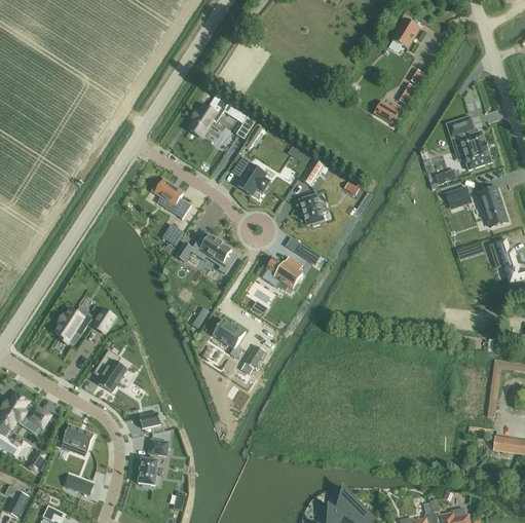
[(339,6),(338,12),(346,14),(348,5),(341,4),(341,6),(339,6)]
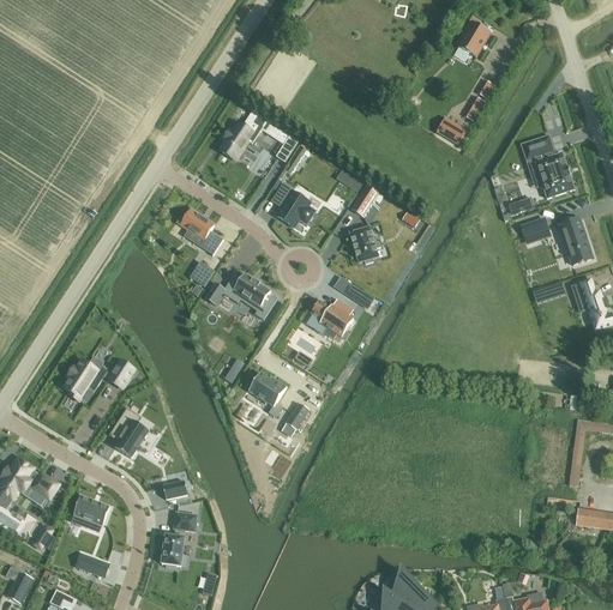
[(472,19),(456,44),(475,56),(490,31),(472,19)]
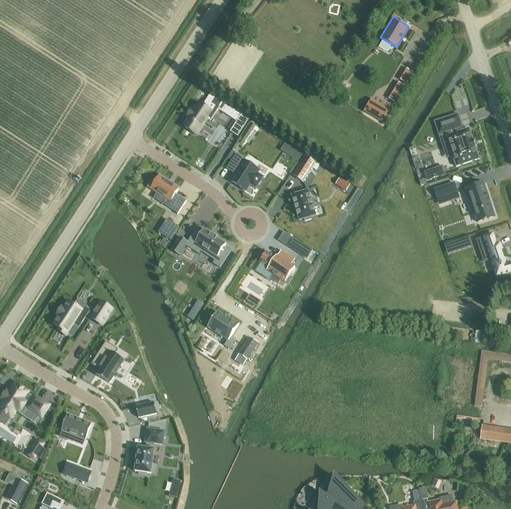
[(404,66),(398,77),(405,81),(411,70),(404,66)]
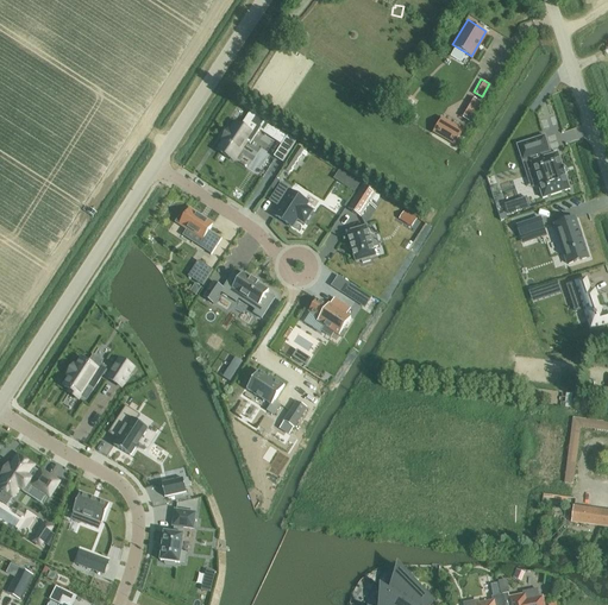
[(471,95),(461,114),(468,118),(480,100),(471,95)]
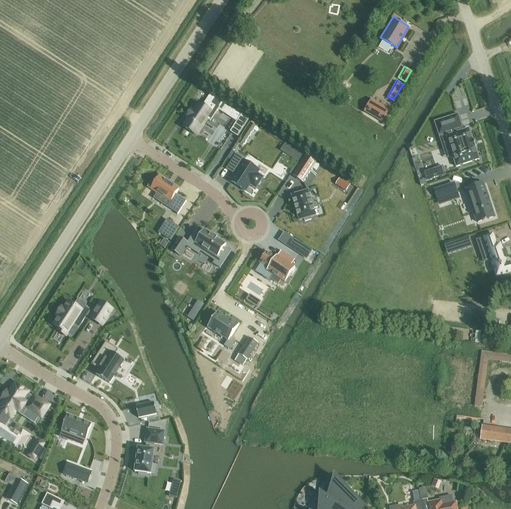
[(188,116),(182,125),(195,133),(205,118),(209,120),(217,108),(221,110),(226,102),(210,92),(202,104),(198,101),(193,108),(192,107),(186,115),(188,116)]
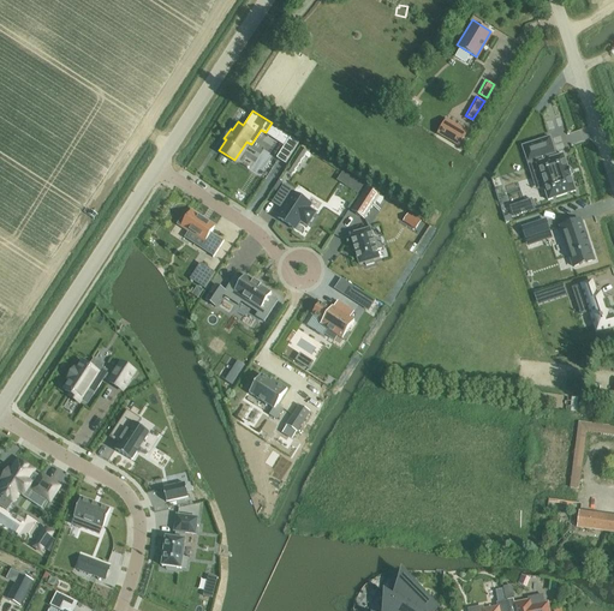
[(445,117),(436,131),(458,144),(466,129),(445,117)]
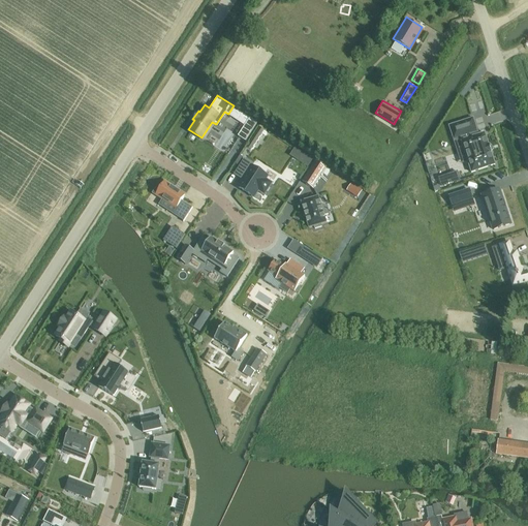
[(248,116),(237,133),(245,140),(256,121),(248,116)]
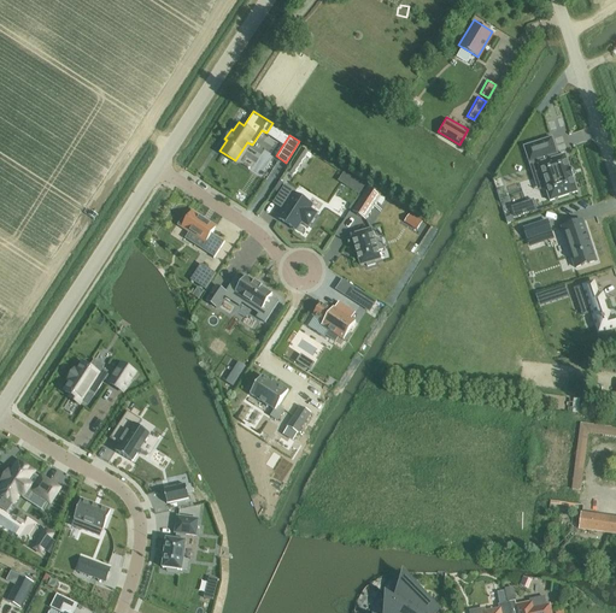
[(551,135),(523,145),(528,159),(531,159),(535,175),(540,172),(545,186),(549,196),(549,199),(551,198),(550,198),(574,190),(576,190),(575,188),(572,176),(573,176),(573,174),(570,168),(569,166),(568,166),(564,154),(564,152),(562,153),(553,157),(552,152),(556,151),(551,135)]
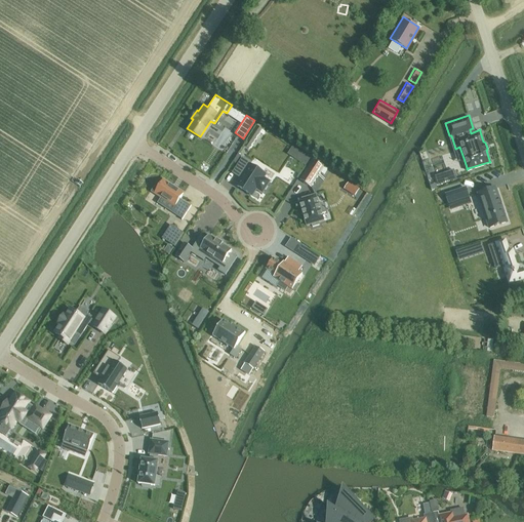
[(256,124),(247,139),(251,142),(258,130),(262,132),(264,129),(260,127),(263,125),(256,121),(255,123),(256,124)]
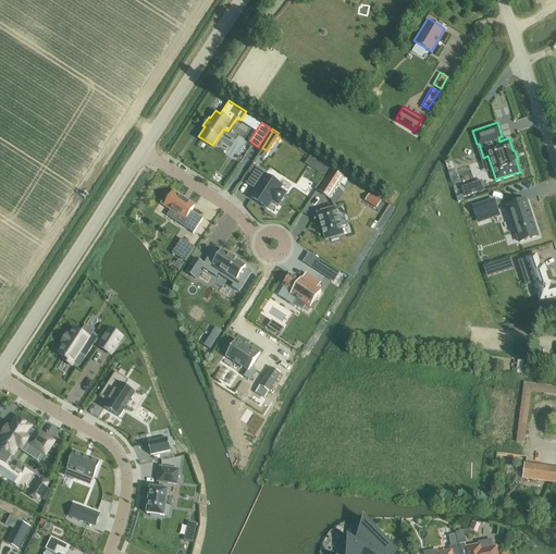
[(309,154),(306,159),(312,163),(316,158),(309,154)]
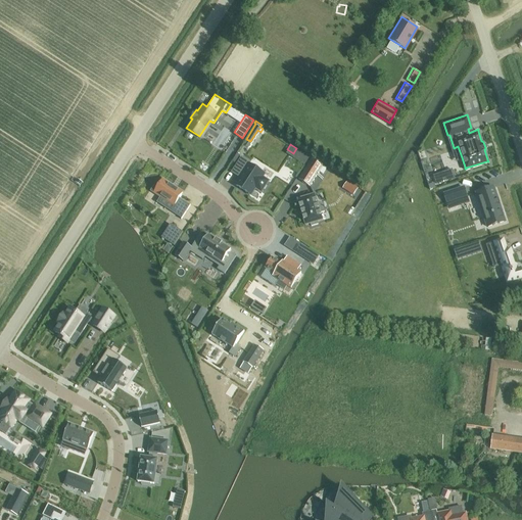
[(240,155),(234,166),(243,172),(239,176),(235,183),(249,193),(253,186),(261,190),(268,179),(263,176),(253,170),(255,167),(248,161),(248,160),(240,155)]
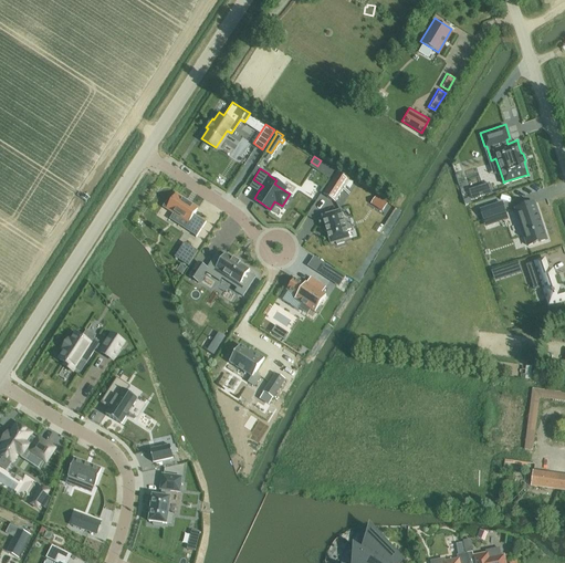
[(336,170),(323,193),(334,199),(348,177),(336,170)]
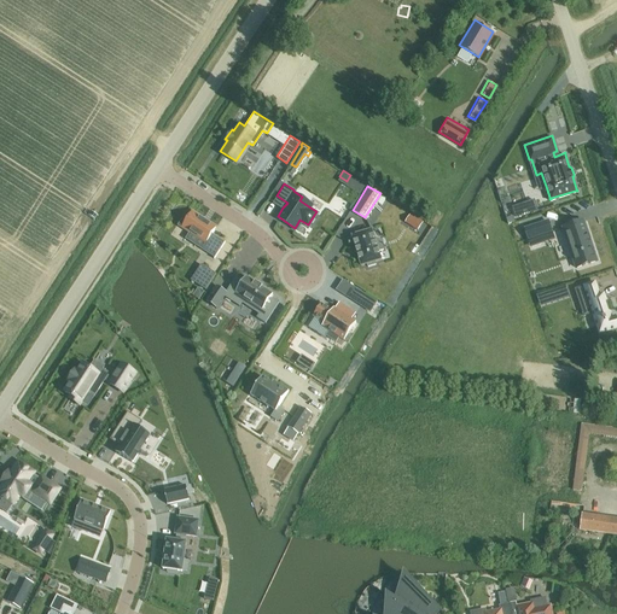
[(533,197),(511,204),(514,215),(536,208),(533,197)]
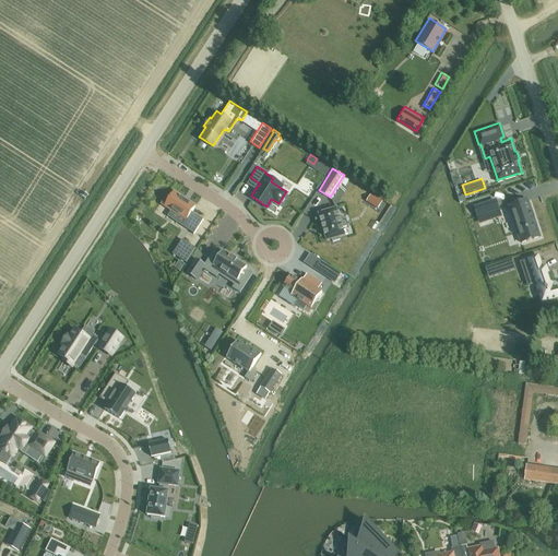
[(165,196),(162,202),(183,216),(180,222),(193,229),(192,232),(202,217),(191,210),(194,204),(173,189),(168,197),(165,196)]
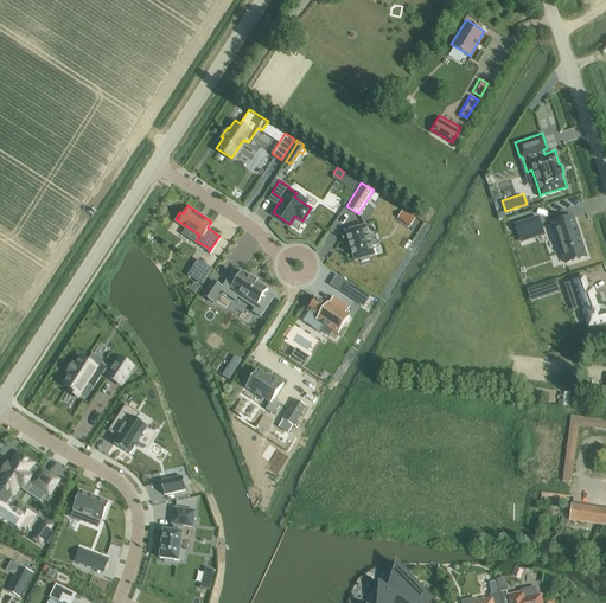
[(402,209),(397,216),(409,223),(414,216),(402,209)]
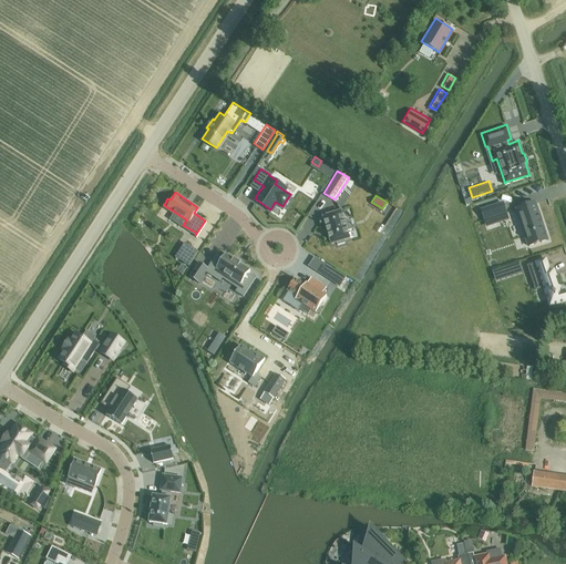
[(502,198),(481,206),(486,223),(496,219),(495,213),(505,209),(502,198)]
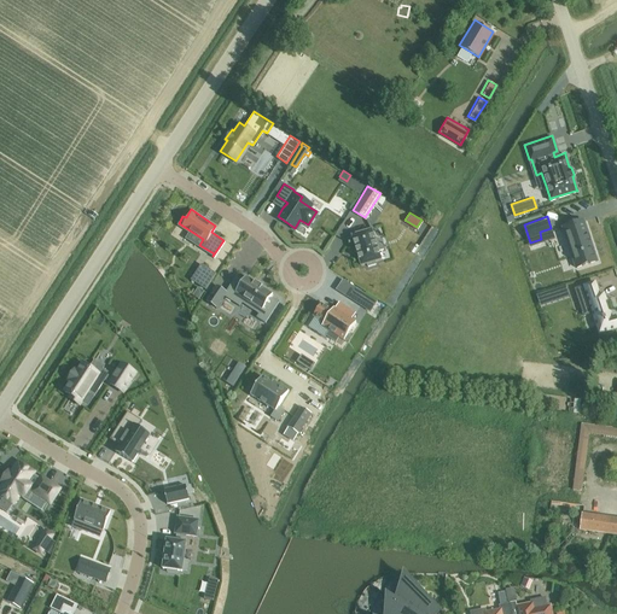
[(583,217),(562,223),(575,264),(595,257),(583,217)]
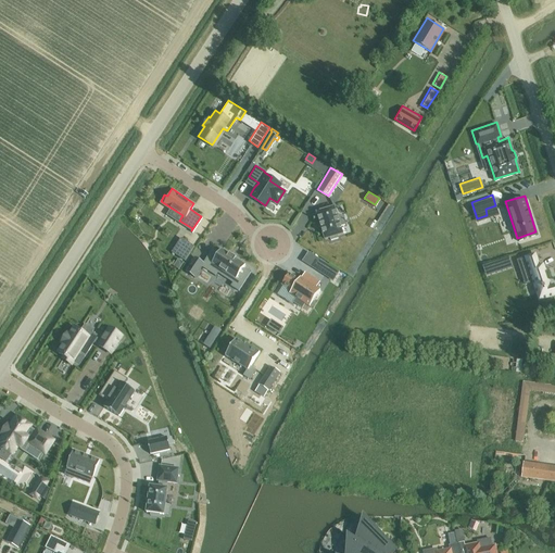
[(333,204),(315,210),(324,237),(329,236),(330,238),(337,236),(336,234),(341,231),(339,224),(344,223),(341,213),(337,214),(333,204)]
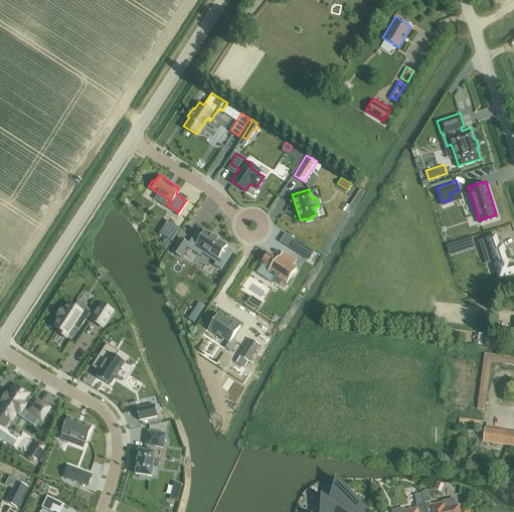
[(167,219),(159,231),(165,236),(174,223),(167,219)]
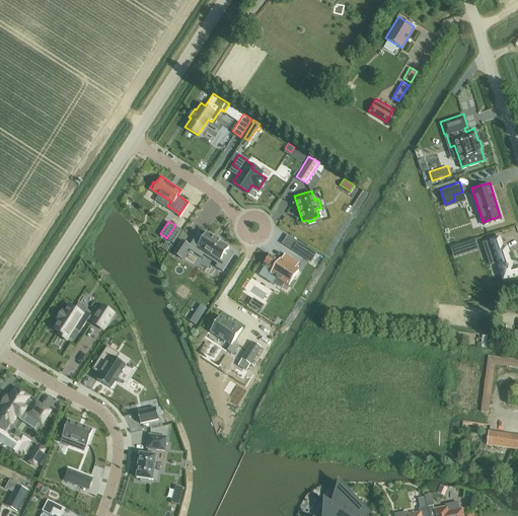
[(181,238),(172,251),(180,258),(188,247),(201,255),(202,252),(216,262),(214,265),(222,270),(233,252),(226,248),(228,245),(219,239),(219,238),(213,234),(212,235),(205,230),(204,233),(198,229),(189,243),(181,238)]
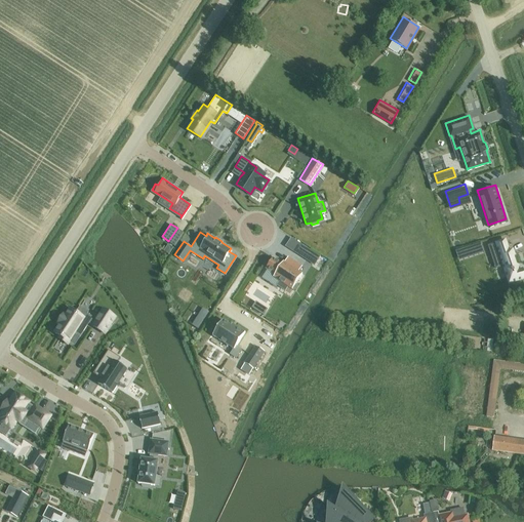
[(504,238),(487,243),(493,258),(500,256),(502,265),(509,281),(523,276),(521,268),(518,269),(512,247),(508,248),(504,238)]
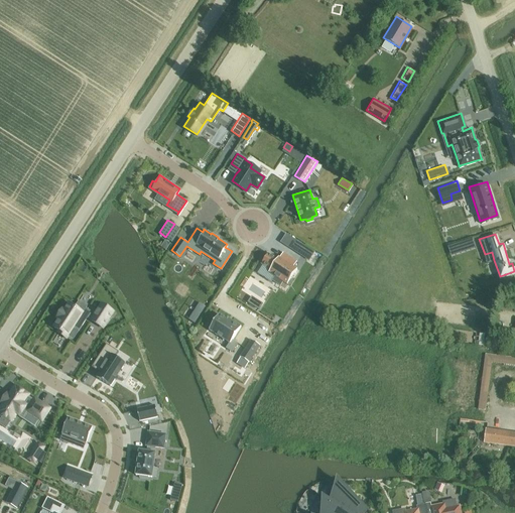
[(164,238),(160,245),(165,248),(169,241),(164,238)]
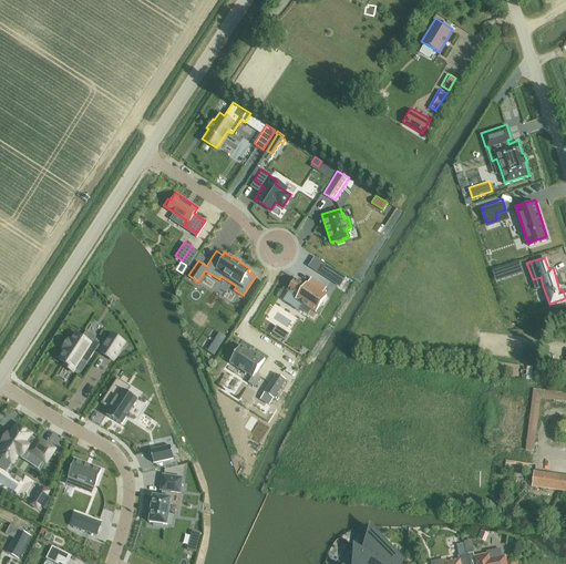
[(510,266),(491,272),(493,278),(512,273),(510,266)]
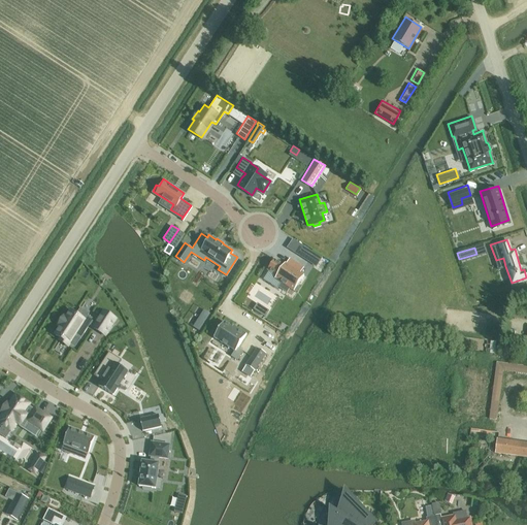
[(314,251),(307,259),(315,264),(321,256),(314,251)]
